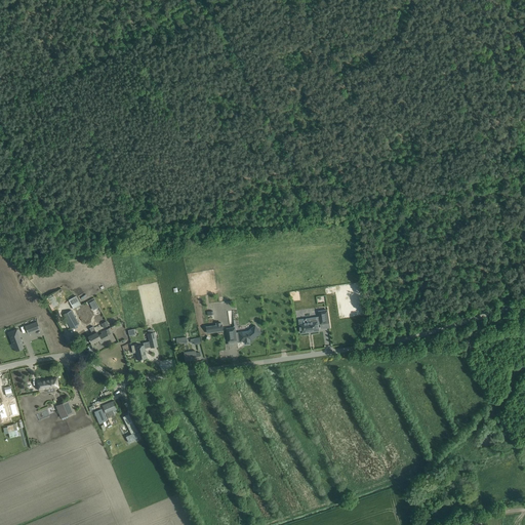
[(53,295),(49,298),(53,307),(58,305),(53,295)]
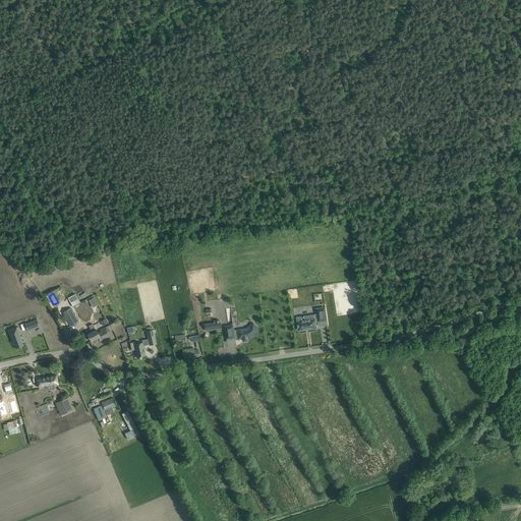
[(72,306),(79,302),(74,293),(67,297),(72,306)]
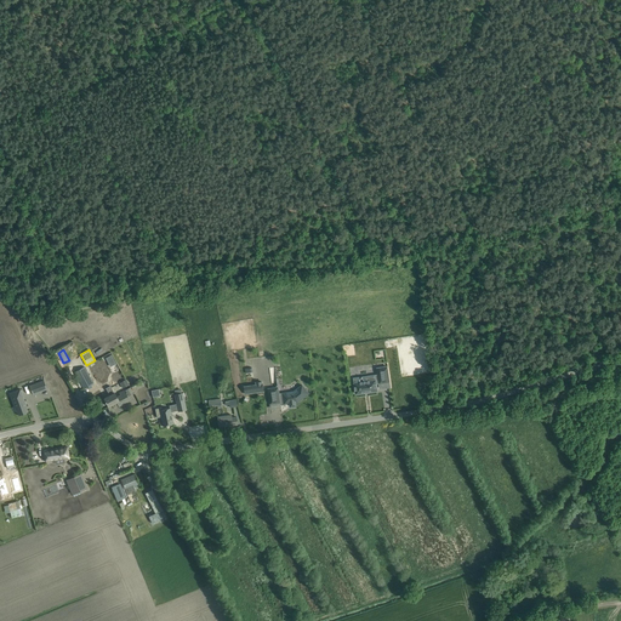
[(115,364),(110,355),(106,358),(110,366),(115,364)]
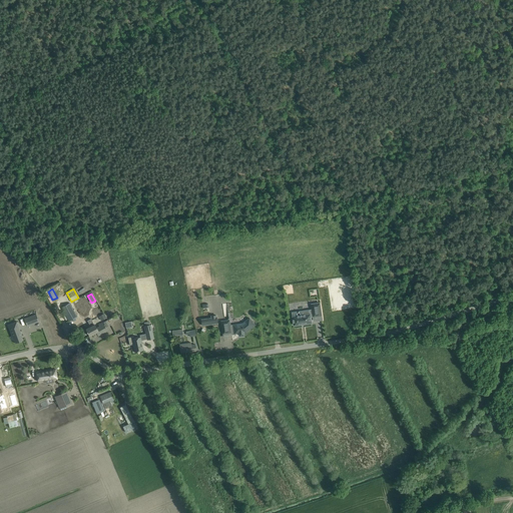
[(62,308),(69,321),(77,317),(69,303),(62,308)]
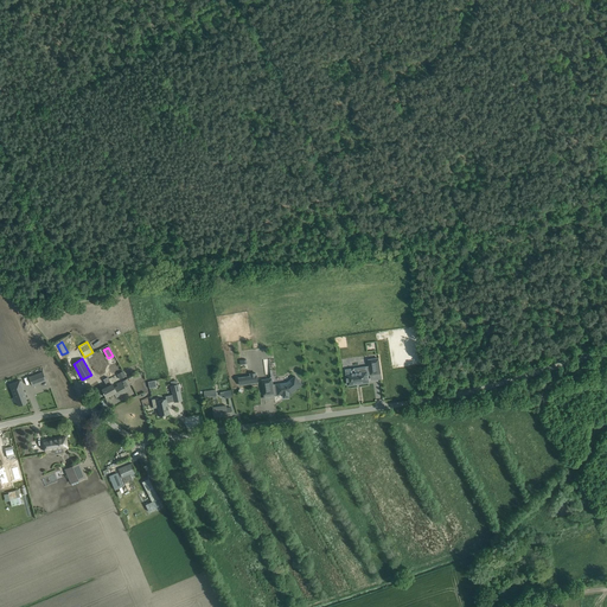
[(378,358),(369,360),(371,372),(379,371),(381,374),(378,358)]
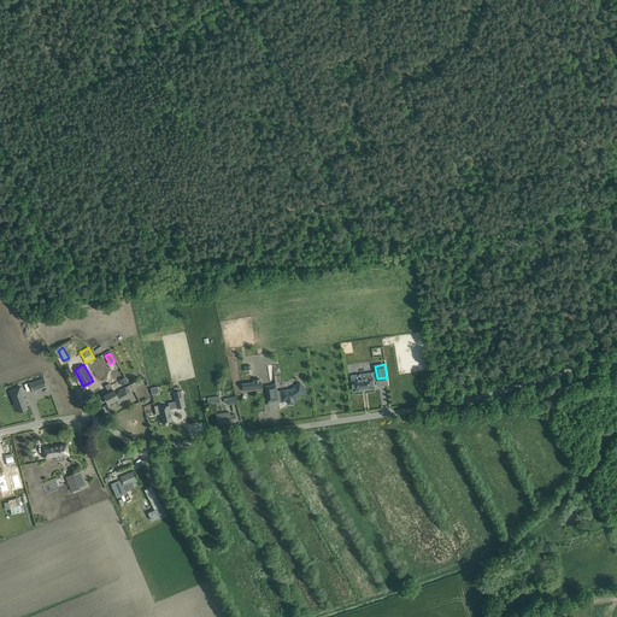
[(375,388),(372,372),(352,376),(353,391),(375,388)]
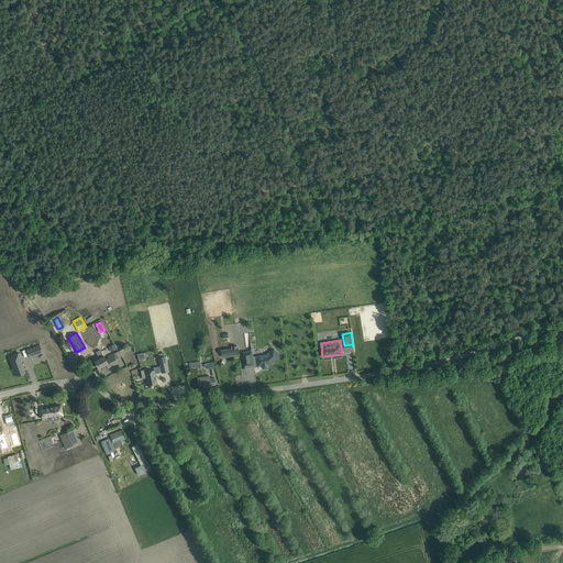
[(40,345),(26,350),(30,357),(42,353),(40,345)]
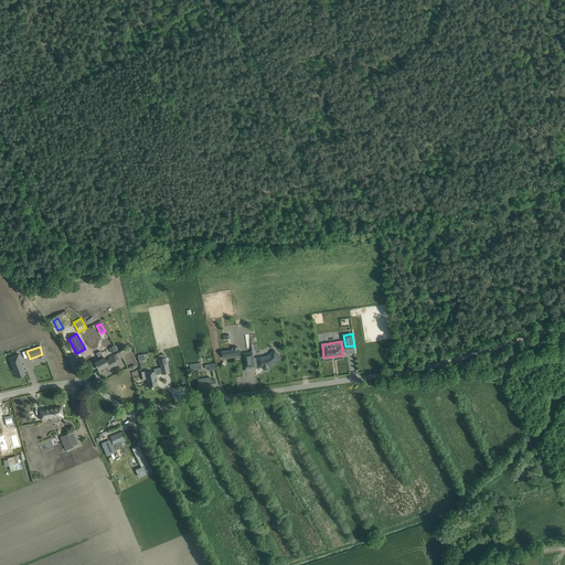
[(233,350),(223,352),(223,359),(240,355),(240,349),(238,350),(238,348),(233,348),(233,350)]
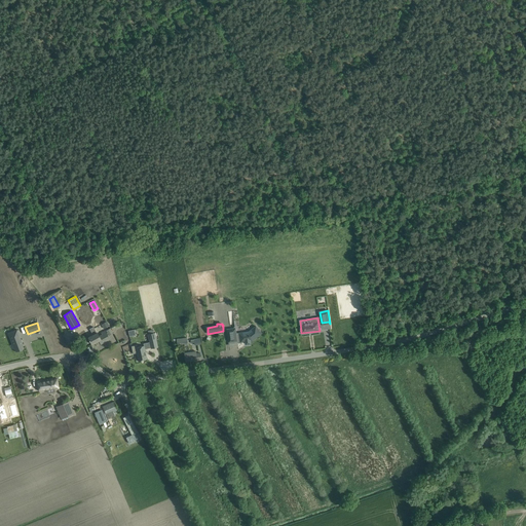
[(239,333),(240,342),(246,341),(246,344),(251,343),(251,341),(253,340),(262,333),(256,326),(252,330),(254,332),(250,335),(242,336),(242,333),(239,333)]
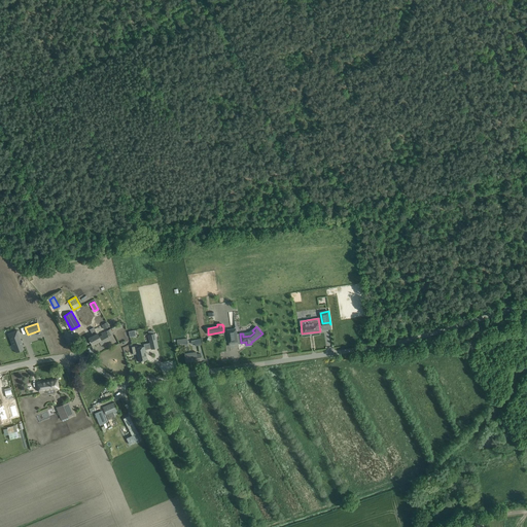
[(101,341),(99,337),(97,334),(94,327),(90,329),(92,334),(93,332),(94,336),(89,339),(90,341),(89,341),(90,342),(92,345),(97,342),(101,341)]
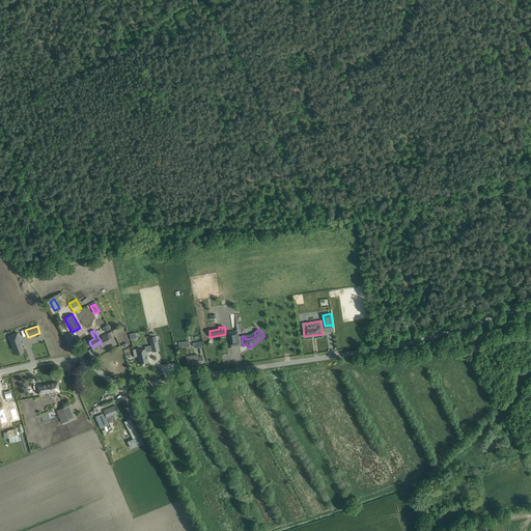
[(186,350),(180,351),(183,359),(195,356),(194,351),(200,350),(196,331),(190,333),(193,346),(185,348),(186,350)]
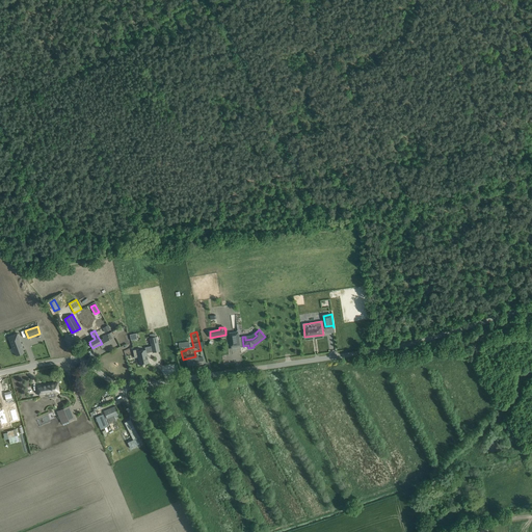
[(232,346),(232,344),(240,343),(238,331),(230,333),(232,346)]
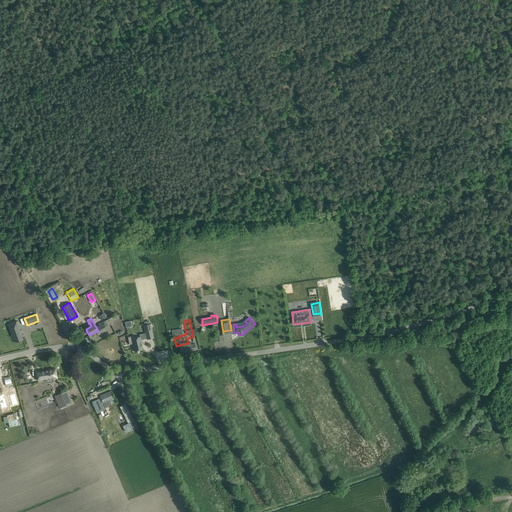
[(17,321),(7,324),(7,325),(9,324),(12,335),(14,334),(17,341),(17,340),(22,338),(22,340),(23,340),(22,337),(23,337),(22,336),(20,330),(18,330),(17,325),(18,324),(17,321)]
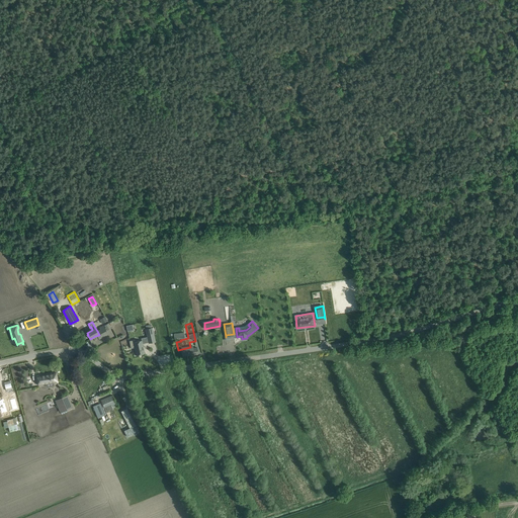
[(100,330),(97,331),(99,335),(95,336),(96,338),(98,337),(99,339),(108,334),(103,326),(100,328),(100,330)]
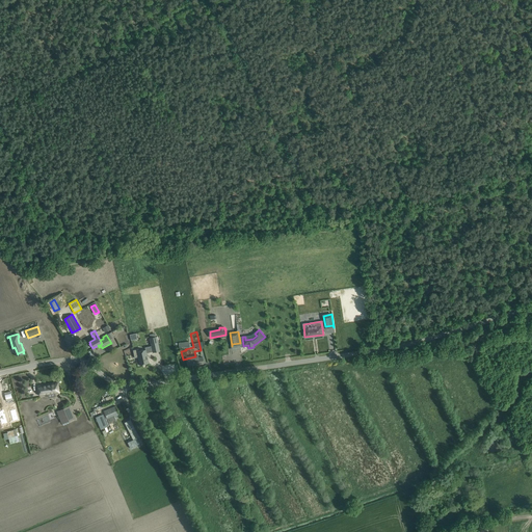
[(150,338),(151,346),(153,352),(160,351),(157,337),(156,337),(150,338)]
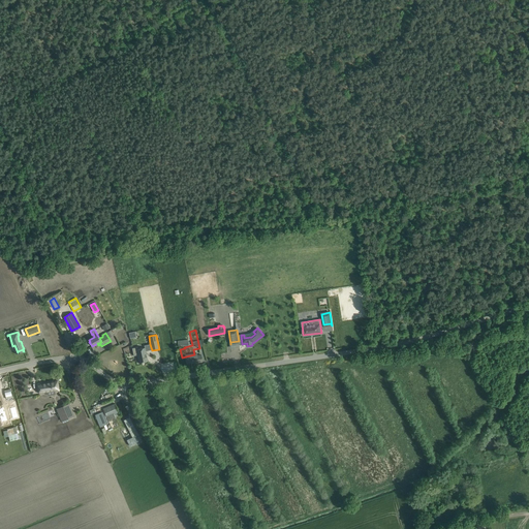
[(137,347),(132,348),(133,356),(136,355),(138,363),(148,361),(146,351),(145,348),(138,349),(137,347)]
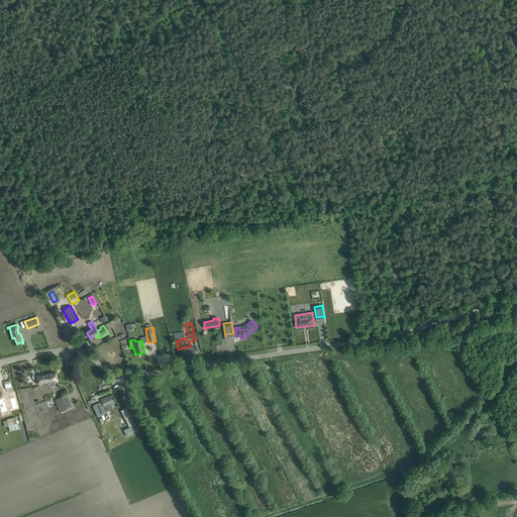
[(36,375),(38,385),(58,382),(56,372),(36,375)]
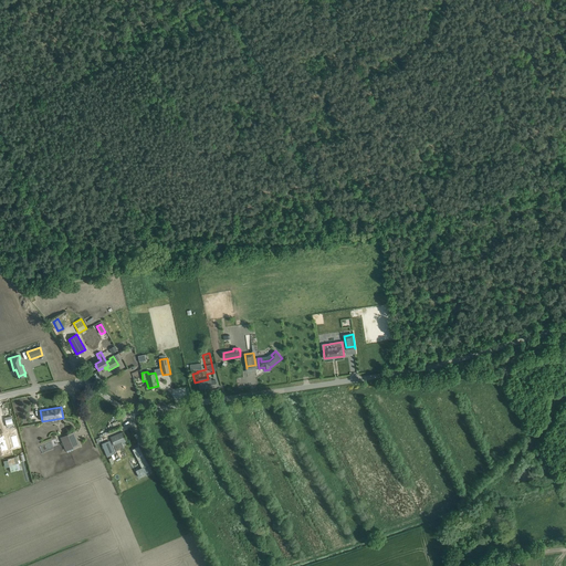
[(4,430),(0,430),(0,437),(1,438),(3,442),(4,441),(7,451),(13,450),(9,432),(4,433),(4,430)]
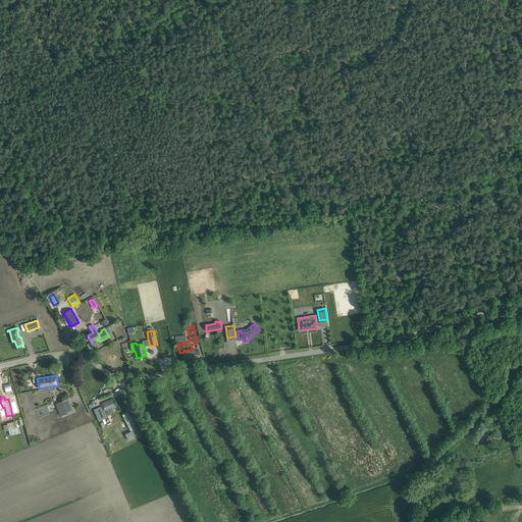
[(68,399),(56,404),(60,415),(62,415),(73,410),(68,399)]
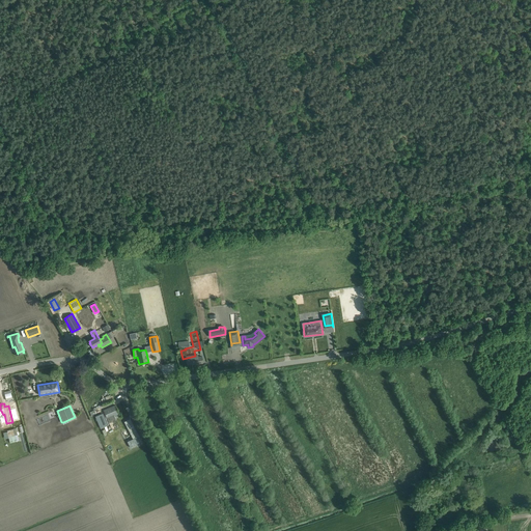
[(115,406),(104,411),(109,423),(115,420),(114,416),(119,414),(115,406)]
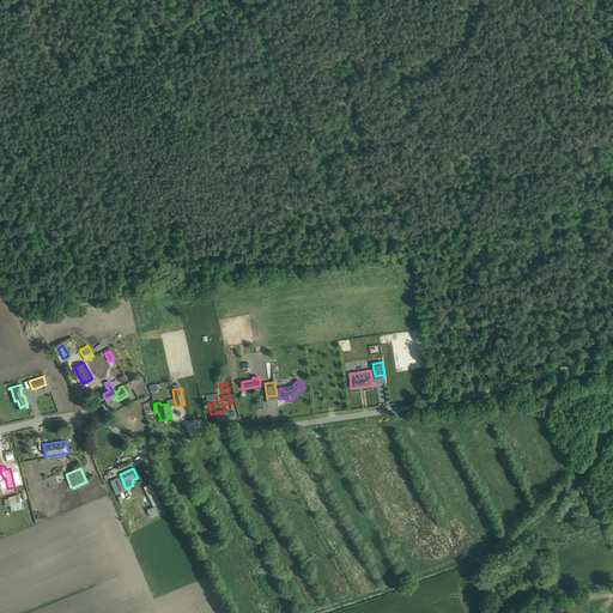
[(119,477),(110,480),(115,493),(123,490),(119,477)]
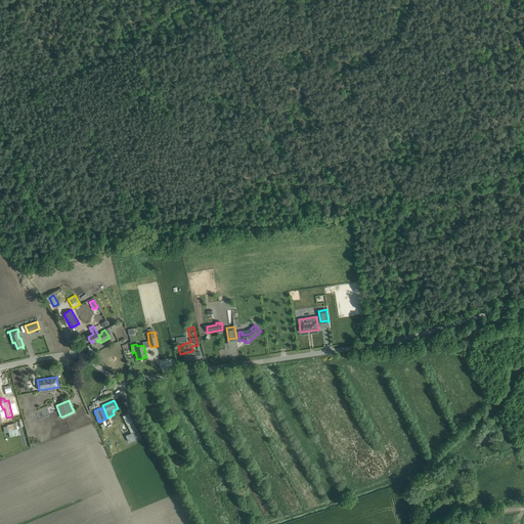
[(136,430),(128,413),(122,417),(131,433),(126,436),(128,441),(139,436),(136,430)]
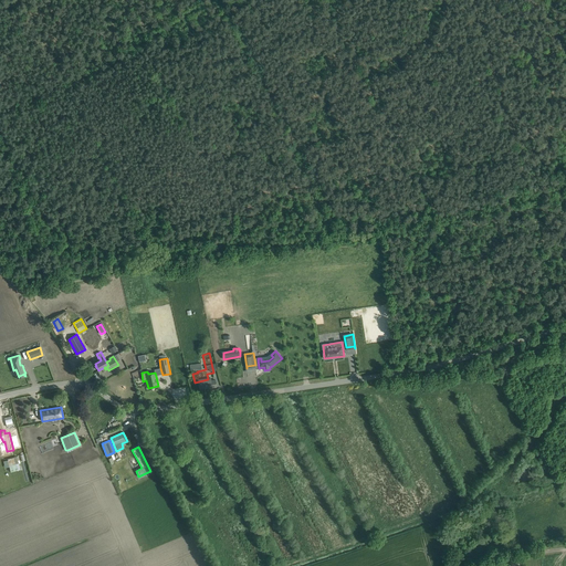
[(16,456),(8,458),(11,471),(20,468),(16,456)]
